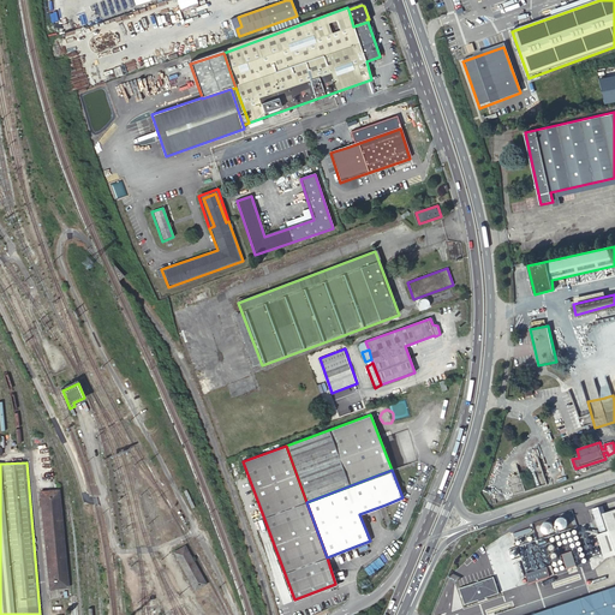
[(70,586),(60,489),(42,490),(52,587),(70,586)]
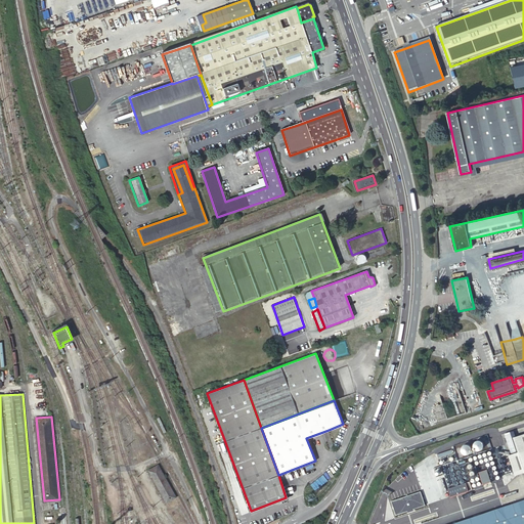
[(512,454),(520,451),(515,437),(514,432),(506,435),(512,454)]
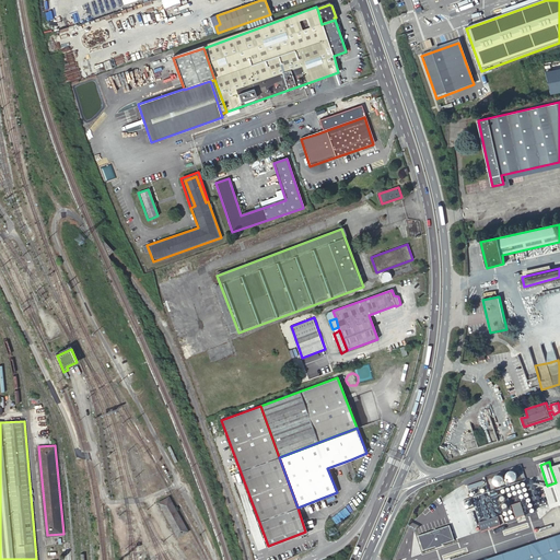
[(545,486),(546,487),(559,481),(559,480),(555,466),(550,467),(556,482),(547,486),(545,486)]
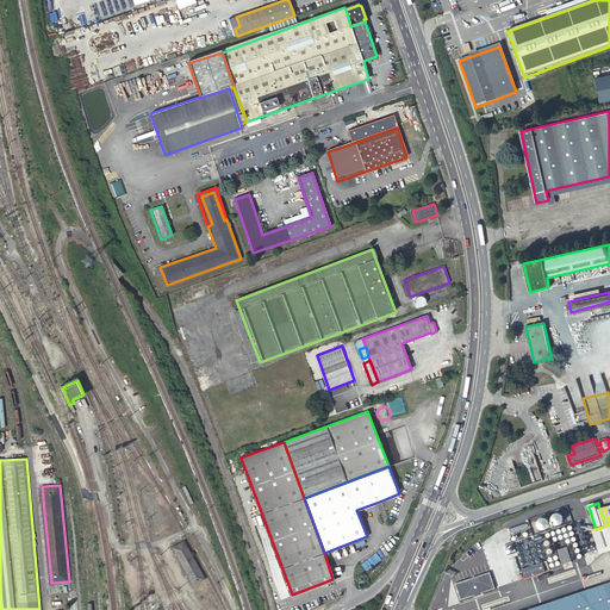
[(609,524),(595,530),(602,553),(609,549),(609,524)]
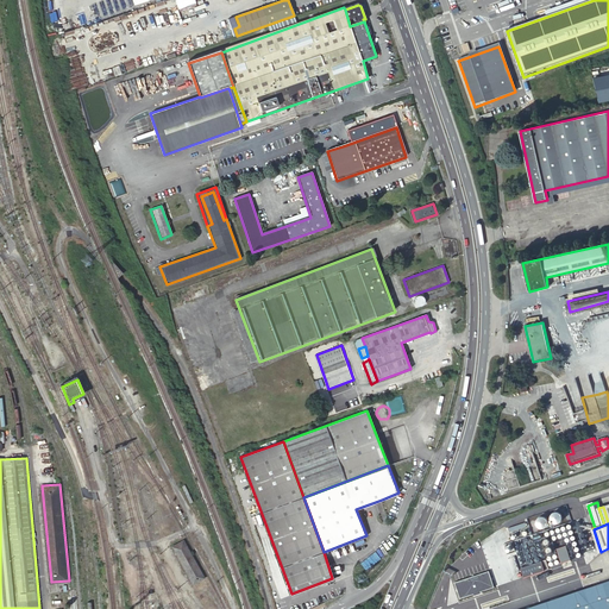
[(205,579),(183,542),(173,548),(195,584),(205,579)]
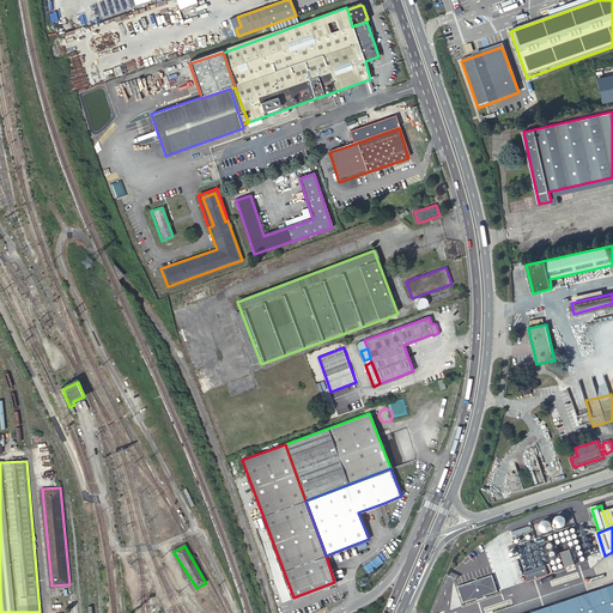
[(565,568),(575,564),(570,550),(559,553),(565,568)]
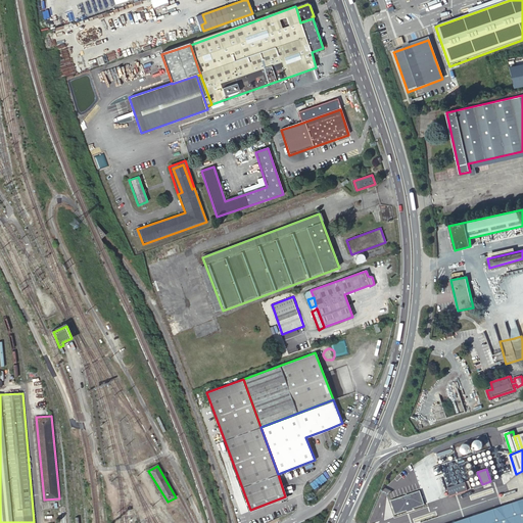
[(466,483),(447,487),(449,495),(468,491),(466,483)]
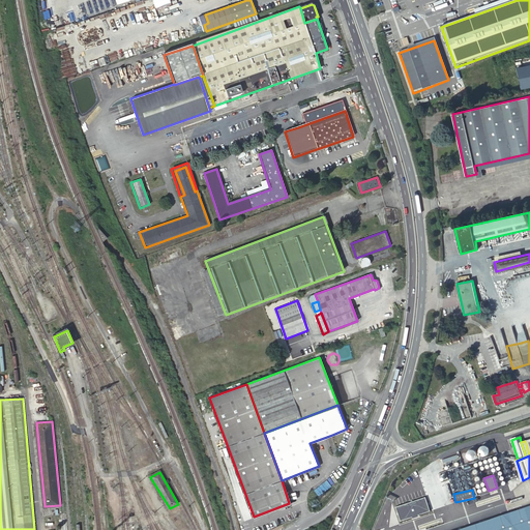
[(427,497),(396,507),(401,521),(431,510),(427,497)]
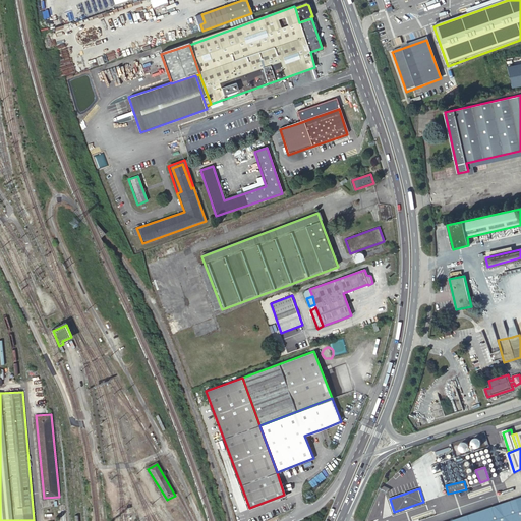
[(520,520),(520,499),(454,520),(520,520)]
